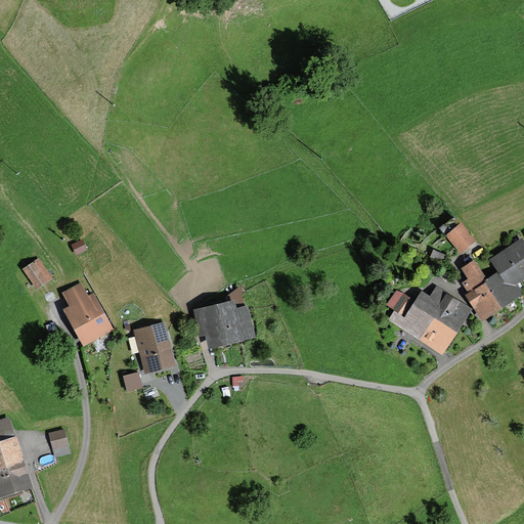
[(453,217),(439,229),(461,255),(476,241),(461,223),(460,224),(453,217)]
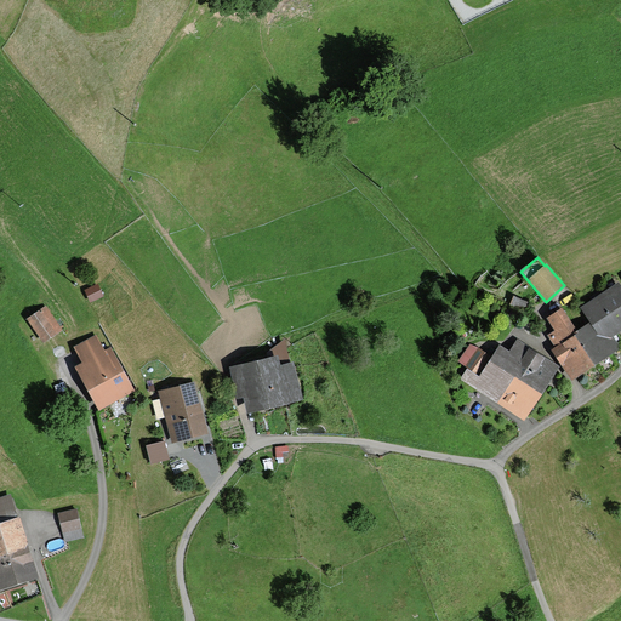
[(590,324),(577,331),(598,364),(620,349),(613,337),(620,331),(620,286),(619,283),(580,308),(590,324)]
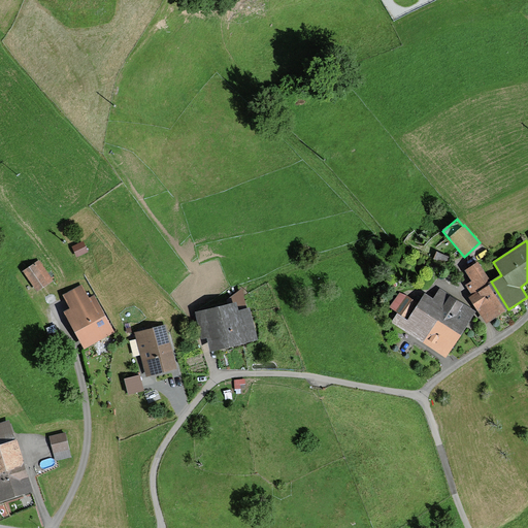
[(449,258),(436,252),(433,260),(444,265),(449,258)]
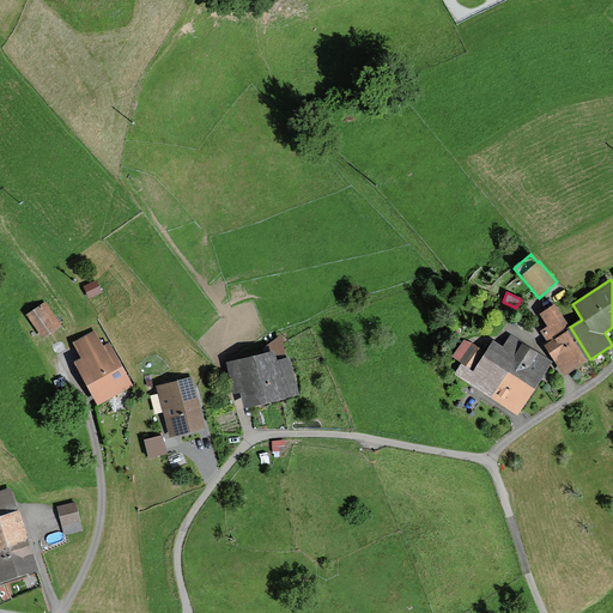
[(61,325),(44,301),(26,314),(42,338),(61,325)]
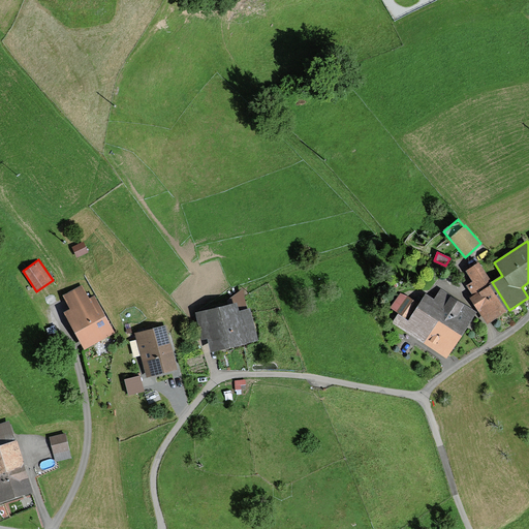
[(478,263),(477,263),(476,261),(472,265),(473,267),(465,272),(472,283),(466,287),(472,297),(469,299),(487,325),(509,310),(492,282),(478,263)]
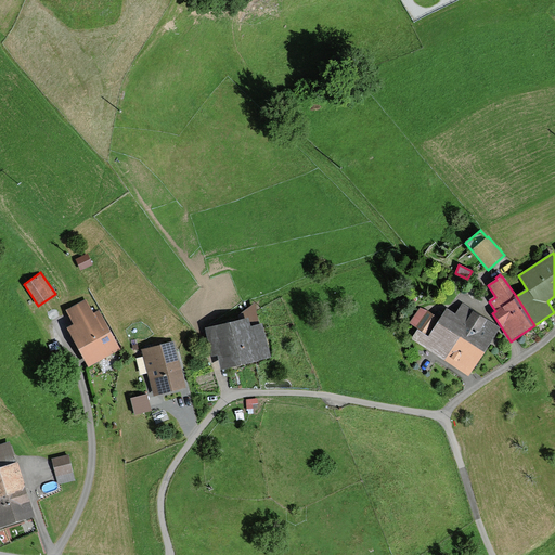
[(86,298),(65,309),(73,322),(66,325),(87,365),(120,348),(100,308),(93,311),(86,298)]
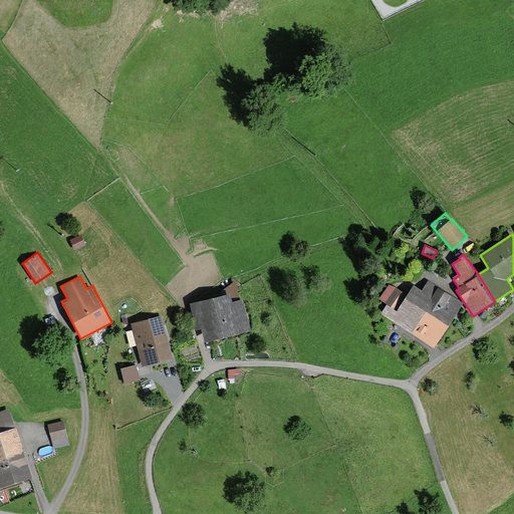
[(414,286),(405,299),(448,328),(464,305),(428,281),(422,291),(414,286)]
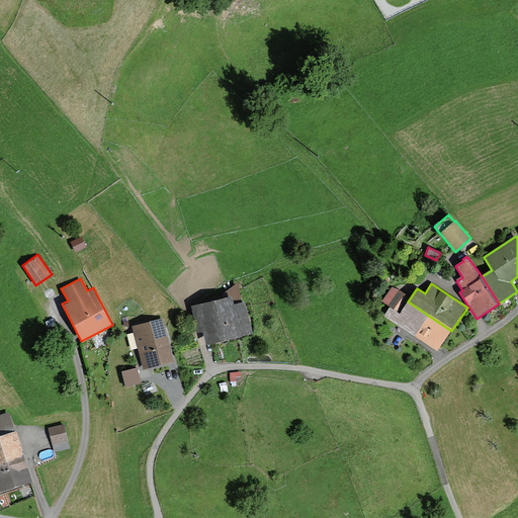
[(381,301),(393,311),(405,294),(399,290),(392,287),(381,301)]
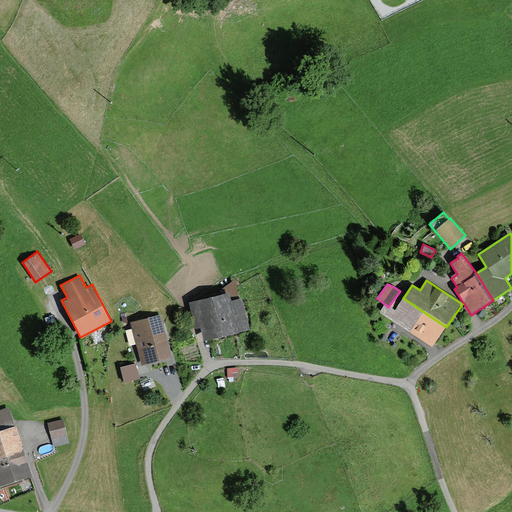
[(250,328),(242,295),(231,298),(230,290),(189,300),(195,327),(200,326),(204,340),(250,328)]
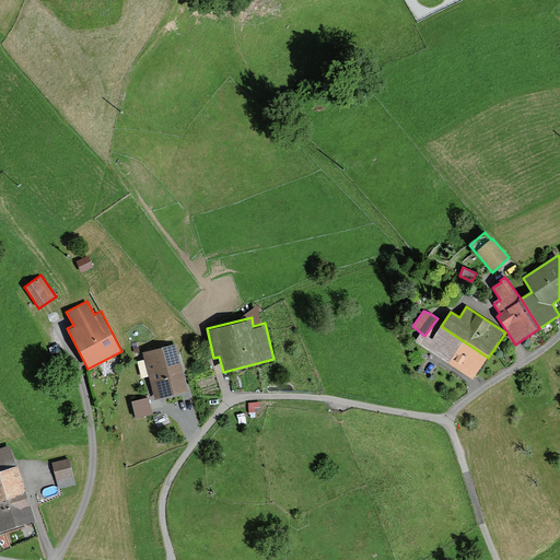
[(488,358),(441,326),(432,340),(424,336),(421,334),(415,342),(473,381),(488,358)]
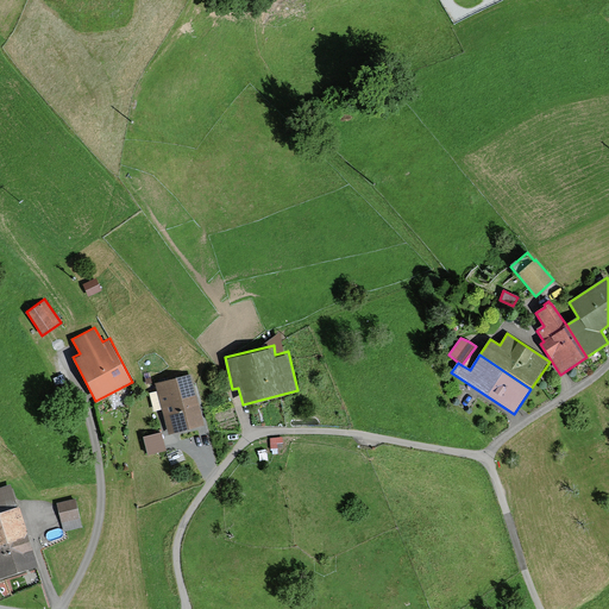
[(190,372),(155,382),(157,391),(149,393),(154,409),(162,408),(168,434),(205,425),(190,372)]
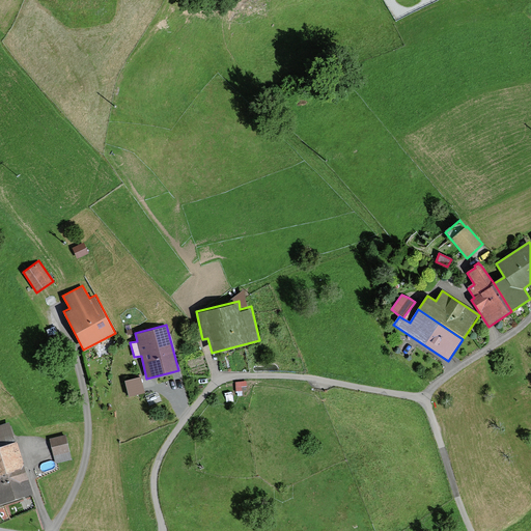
[(144,392),(140,375),(124,380),(129,395),(144,392)]
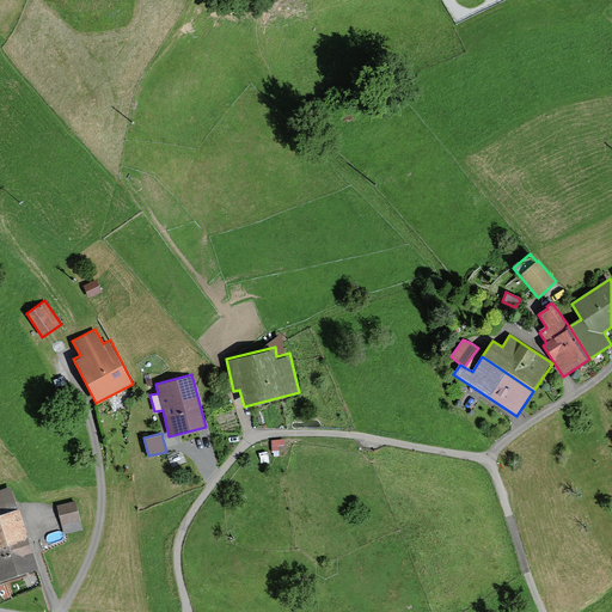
[(275,450),(286,447),(283,436),(273,439),(275,450)]
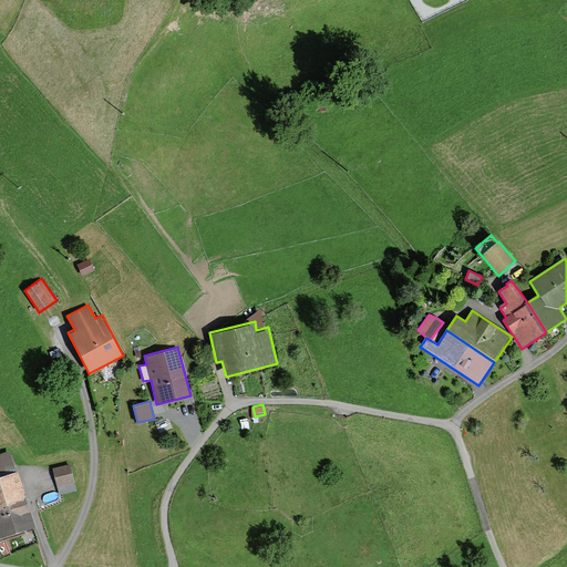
[(0,536),(37,525),(18,468),(16,470),(9,450),(0,452),(0,536)]
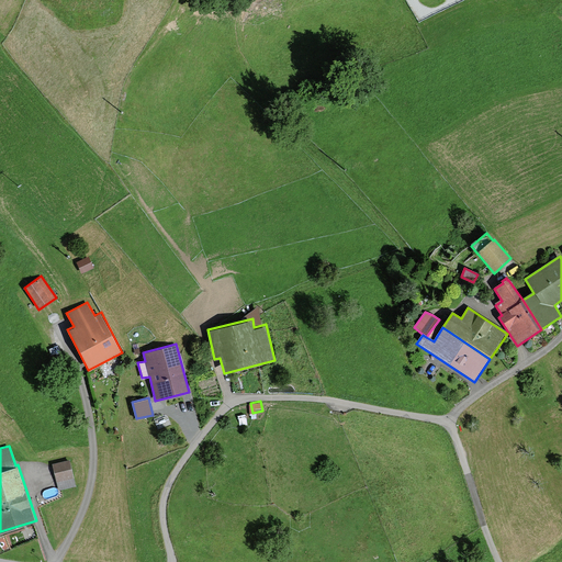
[(70,459),(52,463),(58,491),(76,486),(70,459)]
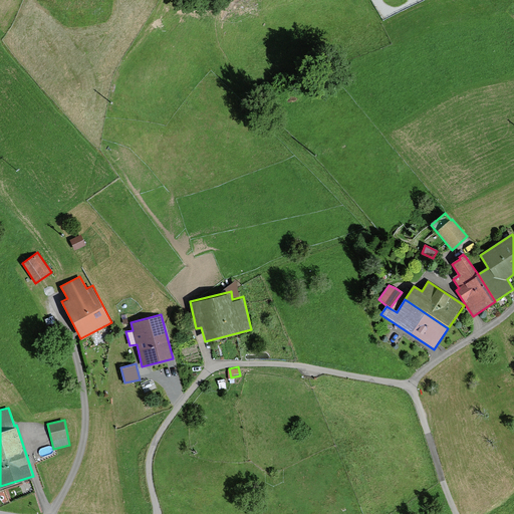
All buildings are outlined.
